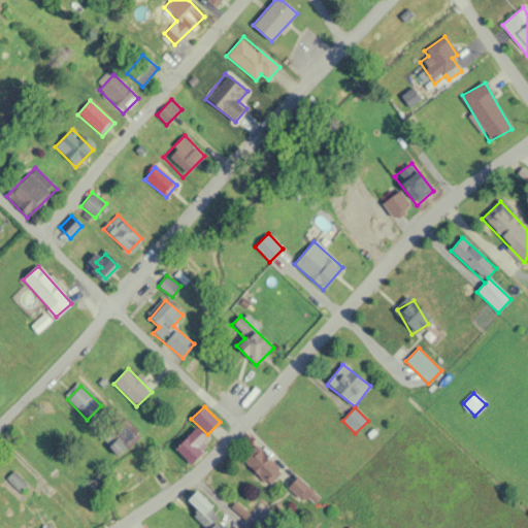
[(118,439),(109,447),(117,455),(140,435),(126,419),(111,431),(118,439)]
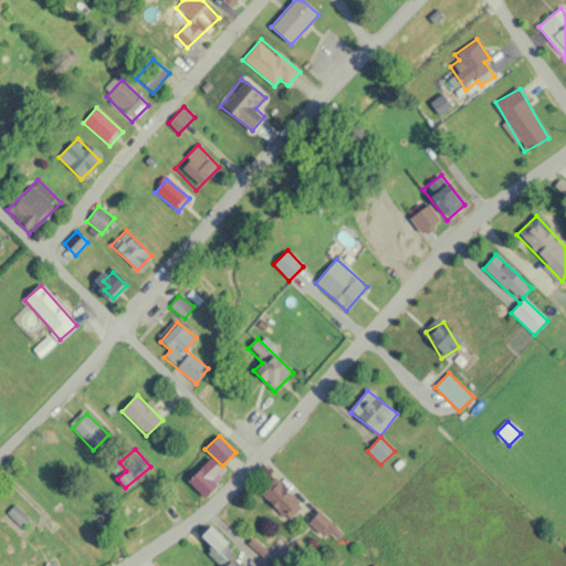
[(188,481),(202,496),(226,473),(210,459),(188,481)]
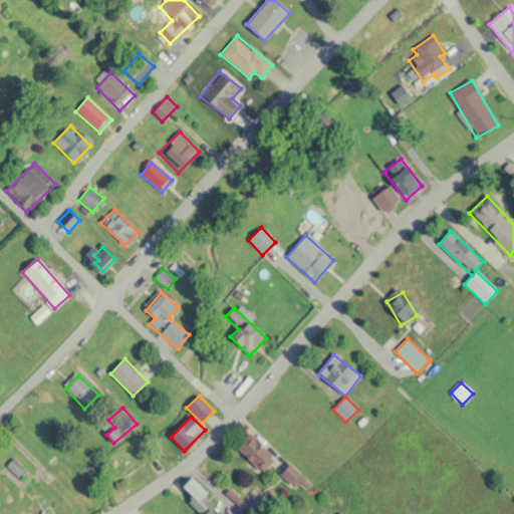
[(262,472),(274,459),(250,437),(238,450),(262,472)]
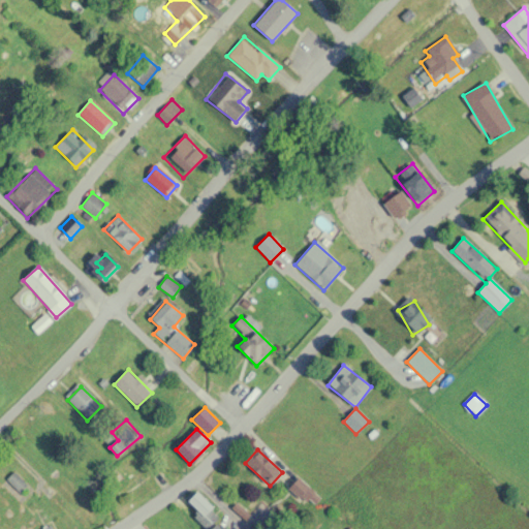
[(18,497),(28,487),(13,473),(4,484),(18,497)]
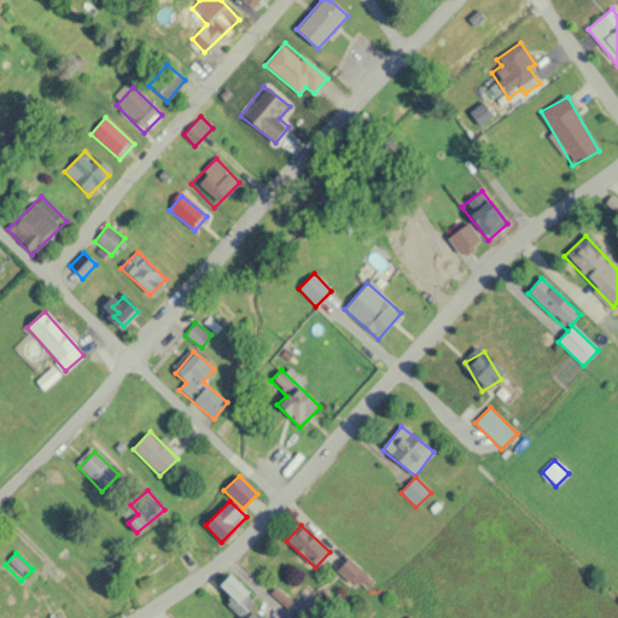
[(250,607),(243,599),(249,593),(229,575),(217,587),(231,599),(226,602),(240,617),(250,607)]
